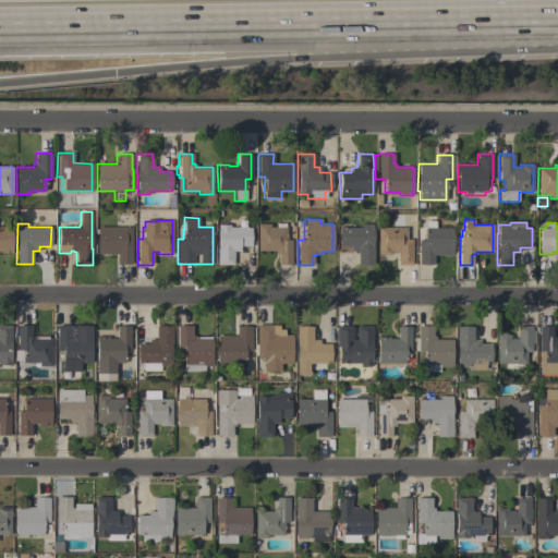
[(291,265),(278,265),(278,254),(275,254),(275,251),(257,251),(257,223),(269,223),(269,227),(276,227),(276,223),(284,223),(284,227),(286,227),(286,240),(291,240),(291,265)]
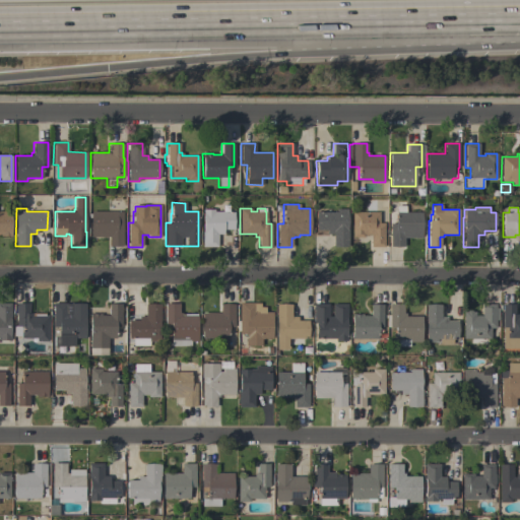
[(234,211),(234,230),(223,230),(223,234),(217,234),(217,247),(202,247),(202,232),(202,209),(214,209),(214,211),(234,211)]
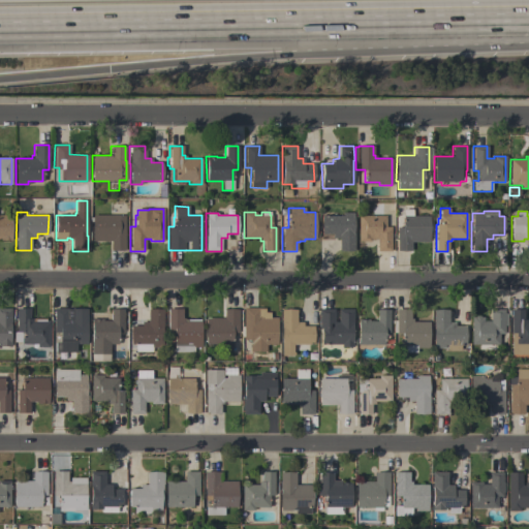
[(342,216),(342,213),(353,213),(353,232),(353,251),(339,251),(339,238),(332,238),(332,234),(321,234),(321,216),(342,216)]
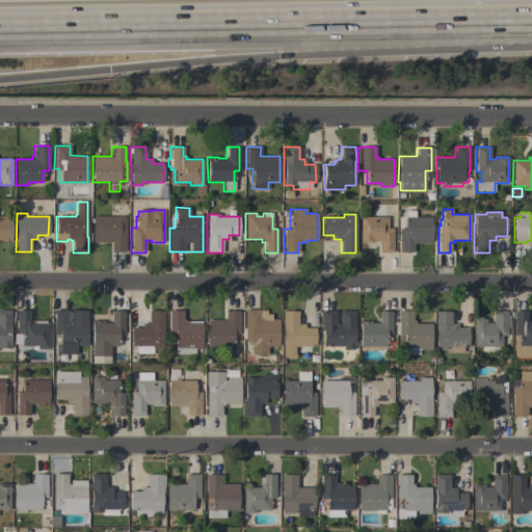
[(0,215),(11,216),(11,241),(0,241),(0,215)]
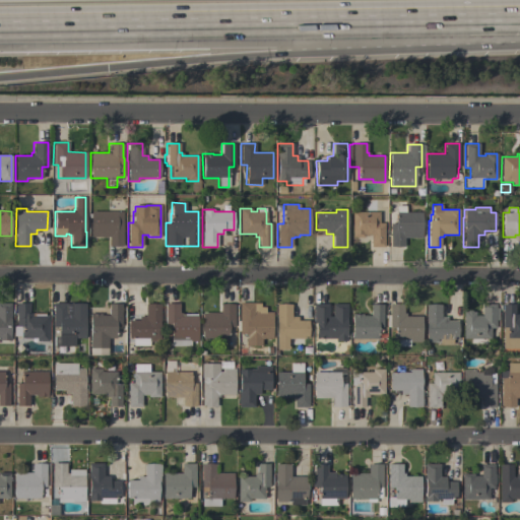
[(90,211),(116,211),(123,211),(122,246),(109,246),(109,237),(90,237),(90,211)]
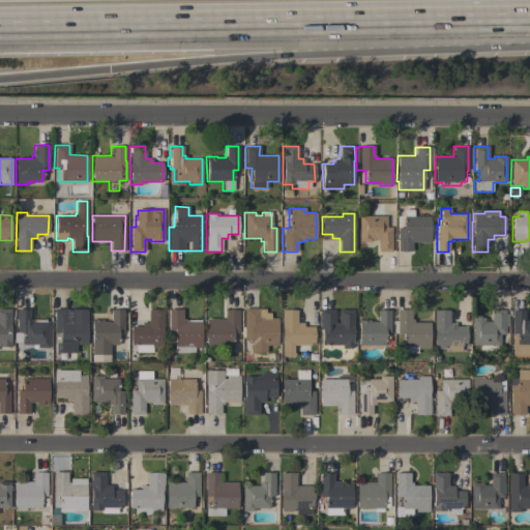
[(385,215),(385,227),(390,227),(391,240),(391,252),(378,252),(377,239),(371,239),(371,241),(358,241),(358,216),(371,216),(385,215)]
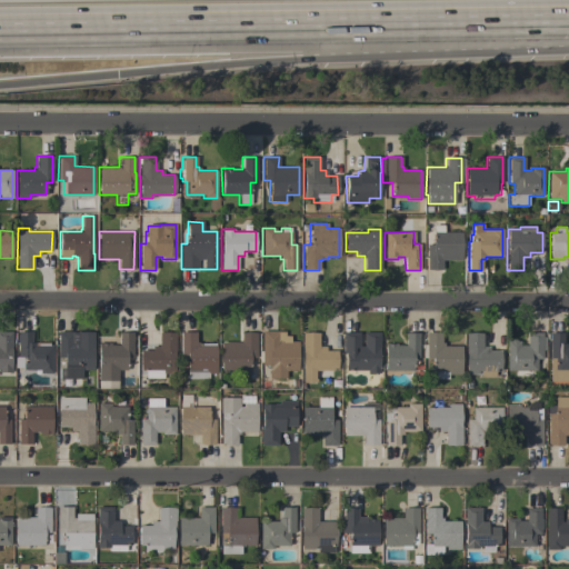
[(461,260),(442,260),(442,269),(427,269),(427,245),(432,245),(432,232),(461,232),(461,260)]
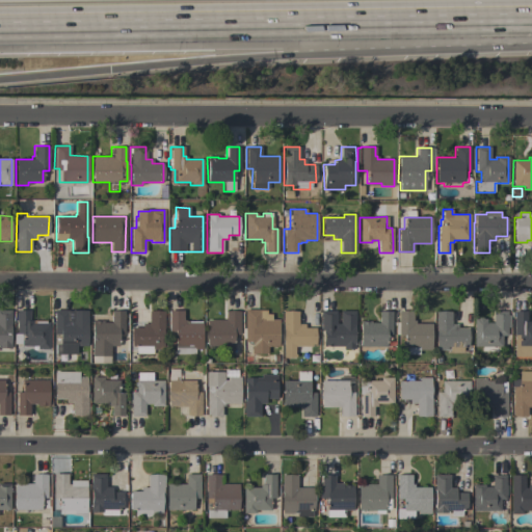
[(448,266),(436,266),(436,254),(448,254),(448,266)]
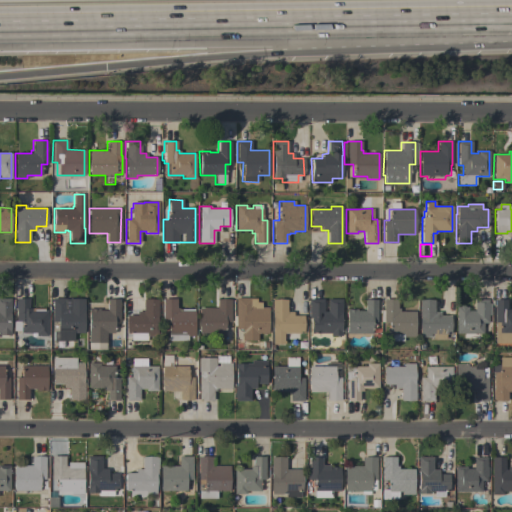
[(0,298),(10,298),(10,312),(9,312),(9,330),(10,330),(10,335),(0,335),(0,298)]
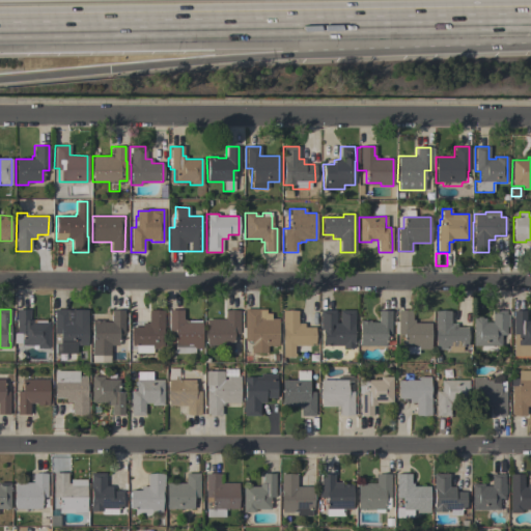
[(49,348),(36,348),(36,345),(21,345),(21,333),(17,333),(17,309),(29,309),(29,319),(46,319),(46,323),(49,323),(49,348)]
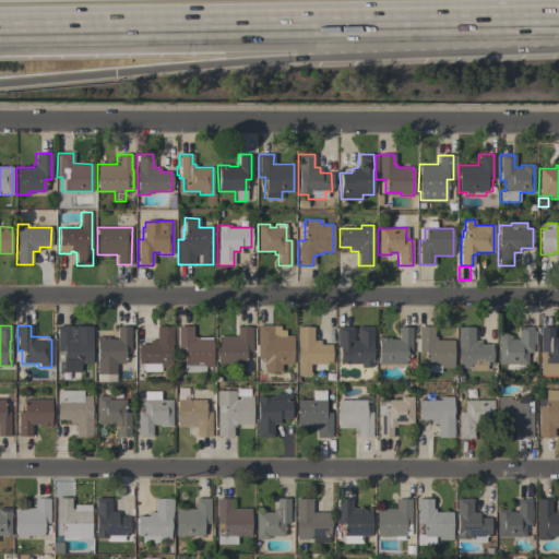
[(92,364),(80,364),(80,372),(58,372),(58,363),(57,363),(57,325),(71,325),(92,325),(92,364)]
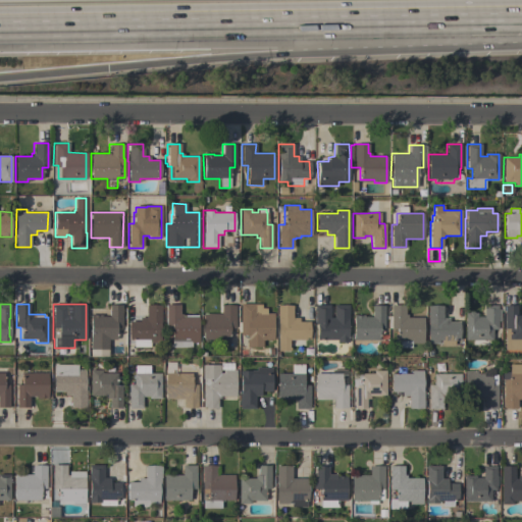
[(240,332),(238,332),(238,322),(240,322),(240,304),(261,304),(261,308),(266,308),(266,313),(273,313),(273,340),(262,340),(262,347),(246,347),(246,335),(240,335),(240,332)]
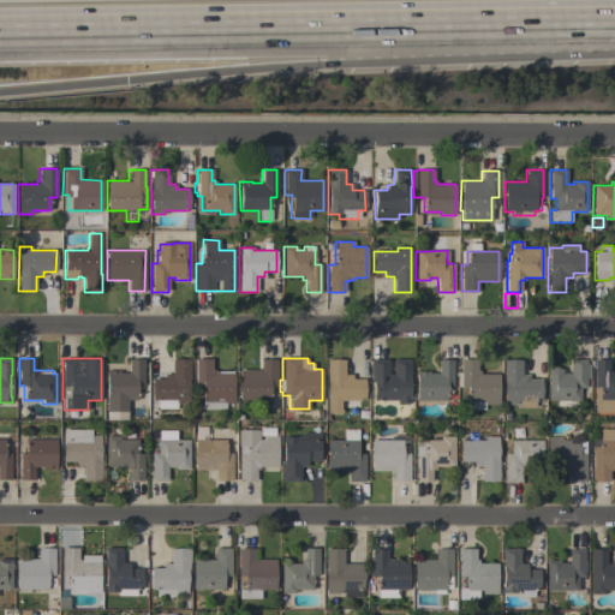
[(143,387),(137,387),(137,400),(127,400),(127,412),(106,412),(106,370),(111,370),(111,371),(115,371),(115,370),(119,370),(119,372),(129,372),(129,359),(143,359),(143,387)]
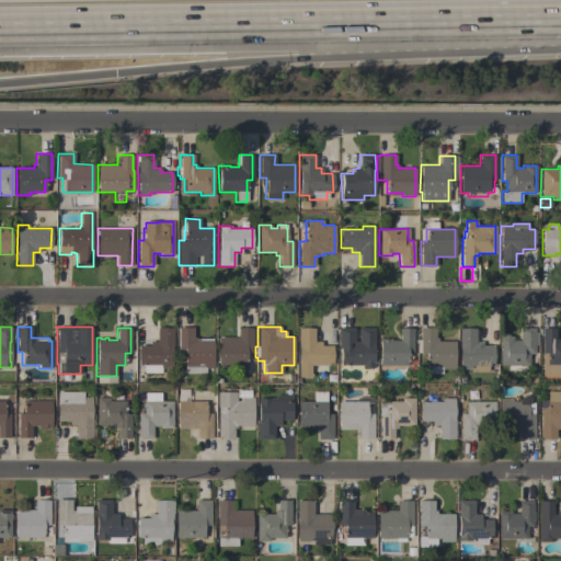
[(142,373),(144,365),(138,365),(138,345),(149,345),(150,341),(157,341),(157,328),(173,328),(173,347),(172,347),(172,368),(161,368),(161,373),(142,373)]
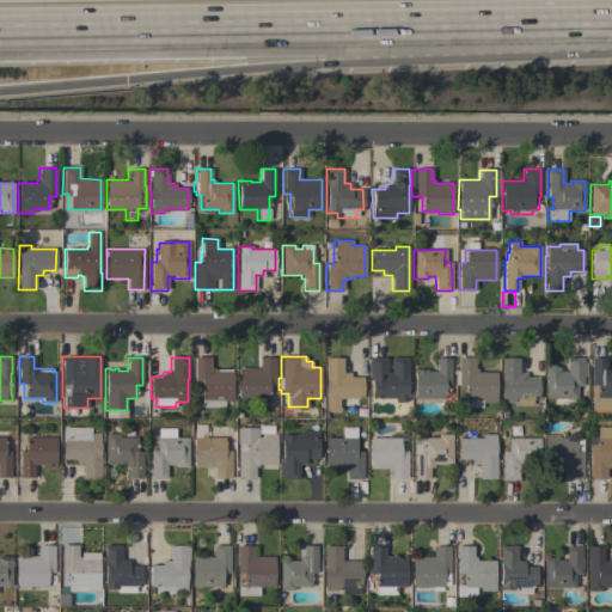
[(232,372),(232,402),(224,402),(224,408),(201,408),(201,385),(194,385),(194,357),(210,357),(210,368),(213,368),(213,372),(232,372)]
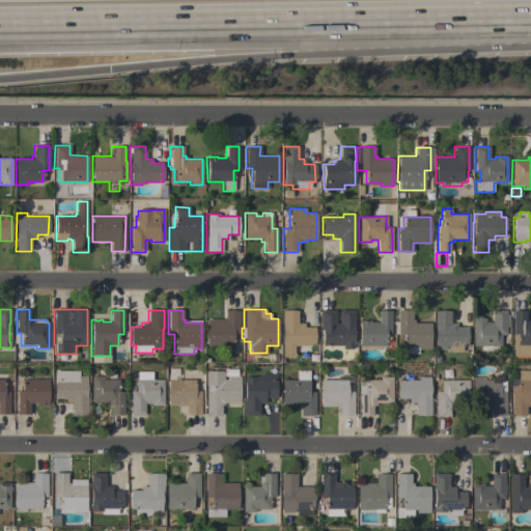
[(239,334),(232,334),(232,352),(223,352),(223,345),(206,345),(206,319),(224,319),(224,310),(239,310),(239,334)]
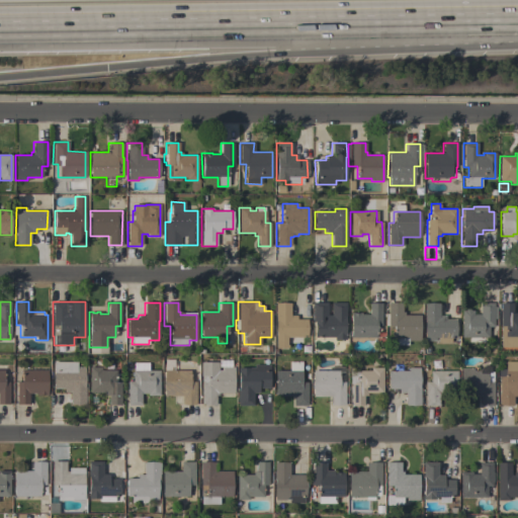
[(275,304),(290,303),(290,315),(296,315),(296,319),(307,319),(307,337),(301,337),(301,344),(286,344),(286,348),(275,348),(275,304)]
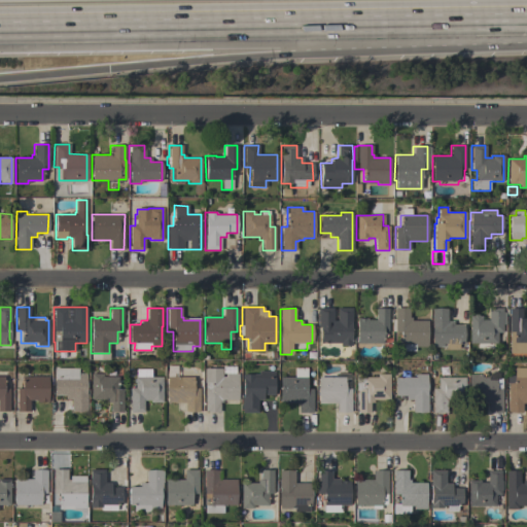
[(317,308),(332,308),(332,320),(337,320),(337,308),(352,308),(352,322),(351,322),(351,346),(340,346),(340,343),(319,343),(319,327),(317,327),(317,308)]
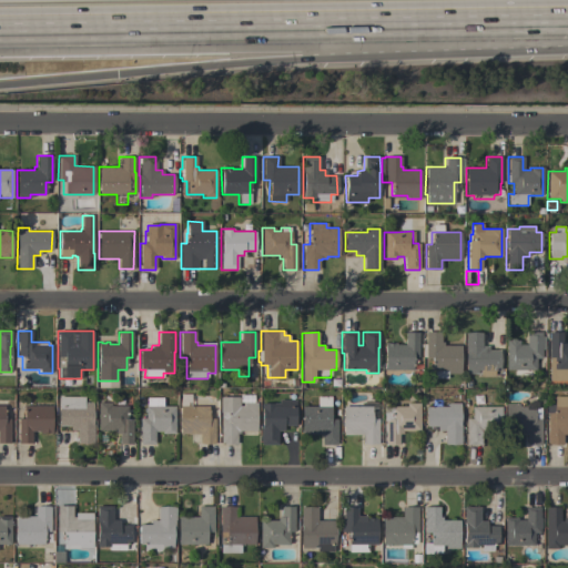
[(384,343),(396,343),(396,345),(404,345),(404,332),(418,332),(418,357),(413,357),(413,369),(384,369),(384,343)]
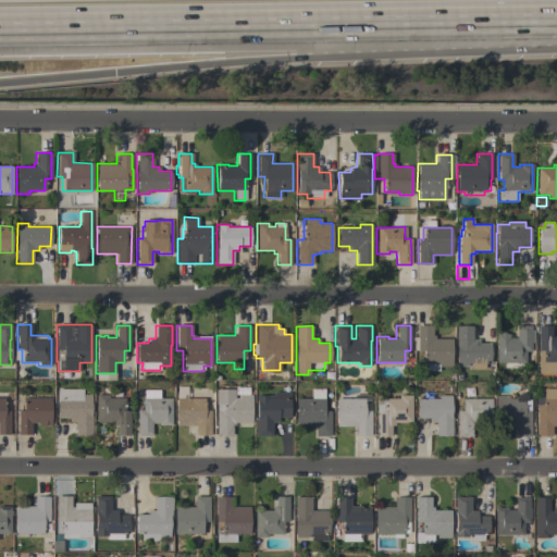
[(452,367),(438,367),(438,371),(423,371),(423,350),(417,350),(417,325),(432,325),(432,335),(434,335),(434,338),(452,338),(452,367)]
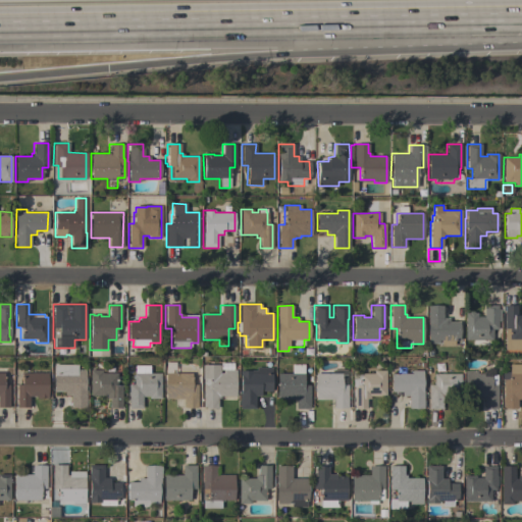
[(465,313),(468,313),(469,311),(473,311),(473,313),(476,313),(476,317),(483,316),(483,305),(498,305),(498,309),(500,309),(500,321),(498,321),(498,329),(491,329),(491,341),(488,341),(488,345),(471,345),(471,341),(465,341),(465,313)]
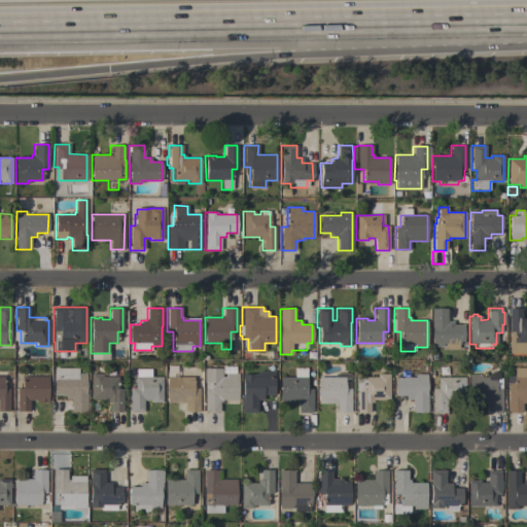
[(521,308),(521,318),(524,318),(524,321),(526,321),(526,353),(508,353),(508,308),(521,308)]
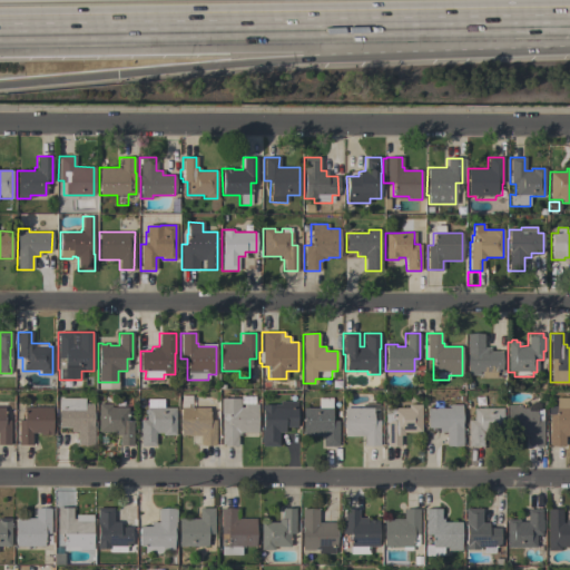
[(483,347),(490,346),(490,352),(501,351),(501,372),(495,372),(495,379),(481,379),(481,371),(479,371),(479,375),(467,375),(467,334),(483,334),(483,347)]
